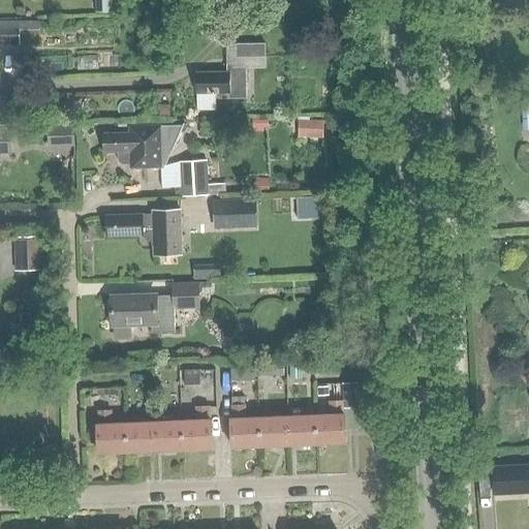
[(94,0),(95,13),(107,12),(106,0),(94,0)]
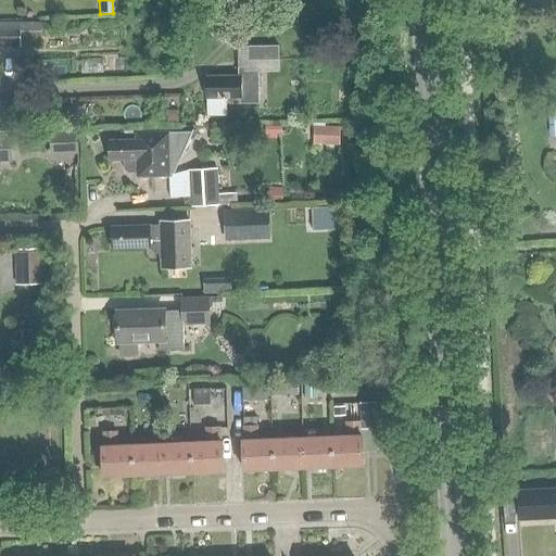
[(20,29),(19,29),(0,28),(0,46),(19,48),(19,47),(20,29)]
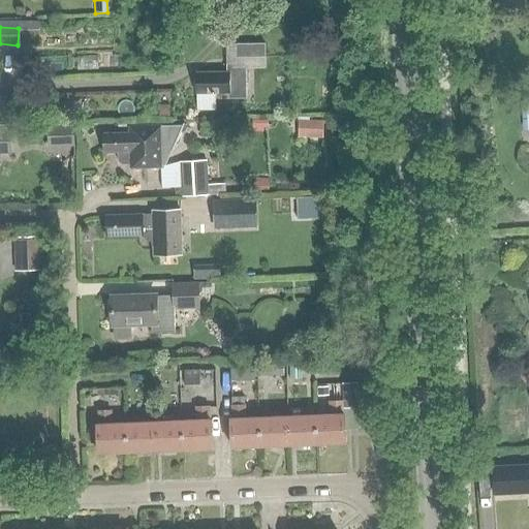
[(236,43),(236,57),(265,57),(265,43),(236,43)]
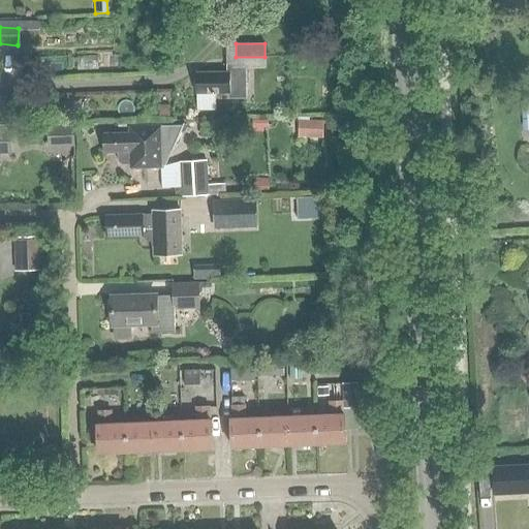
[(245,97),(246,67),(232,67),(232,63),(226,63),(226,71),(196,71),(196,92),(216,92),(216,97),(245,97)]
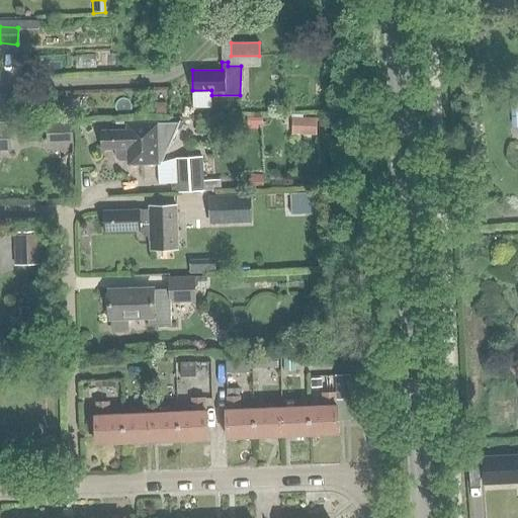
[(155,113),(166,113),(165,102),(154,102),(155,113)]
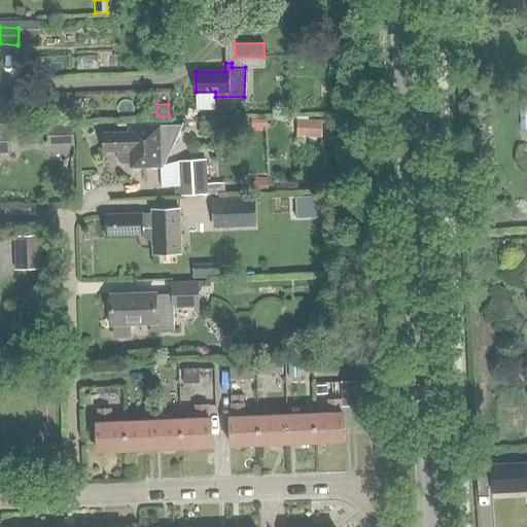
[(322,120),(296,119),(295,136),(321,137),(322,120)]
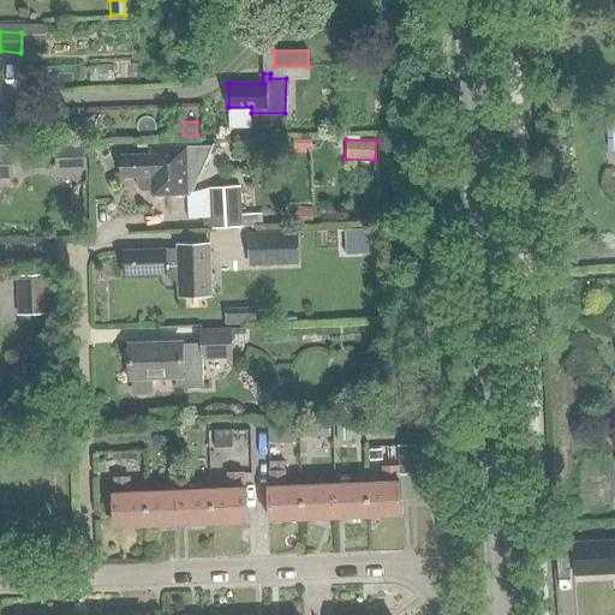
[(212,145),(166,147),(166,153),(119,154),(120,177),(136,177),(136,186),(139,191),(150,190),(150,195),(187,193),(187,174),(199,174),(198,175),(201,175),(214,144),(213,143),(212,145)]
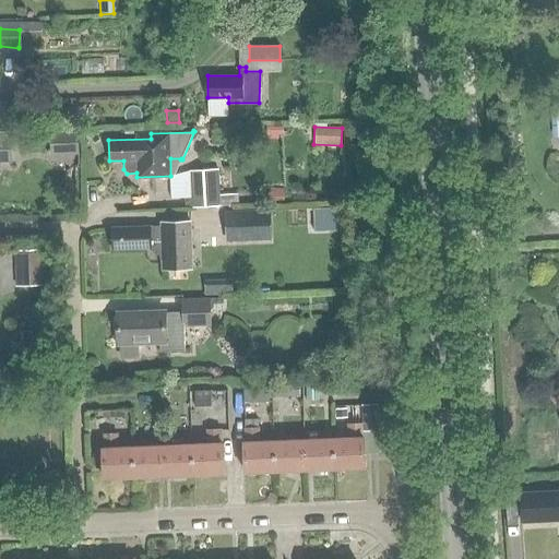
[(78,131),(51,132),(51,155),(78,155),(78,131)]
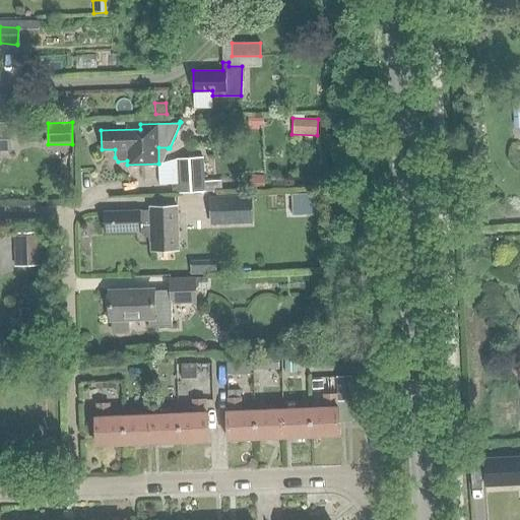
[(0,149),(10,149),(9,126),(0,126),(0,149)]
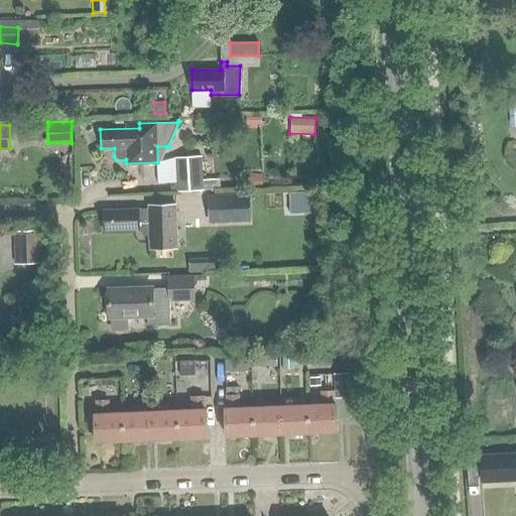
[(178,190),(203,189),(201,156),(176,157),(178,190)]
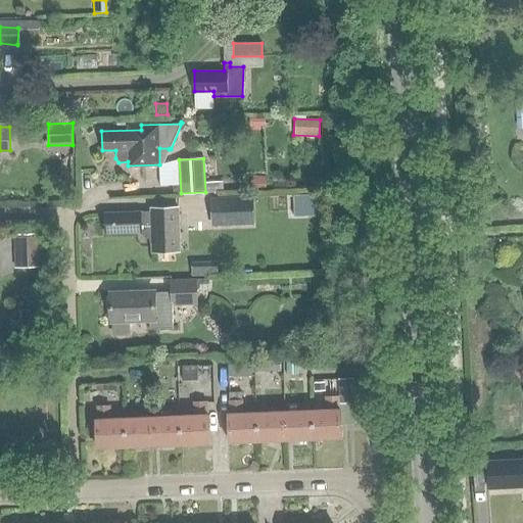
[(222,182),(204,183),(205,192),(223,191),(222,182)]
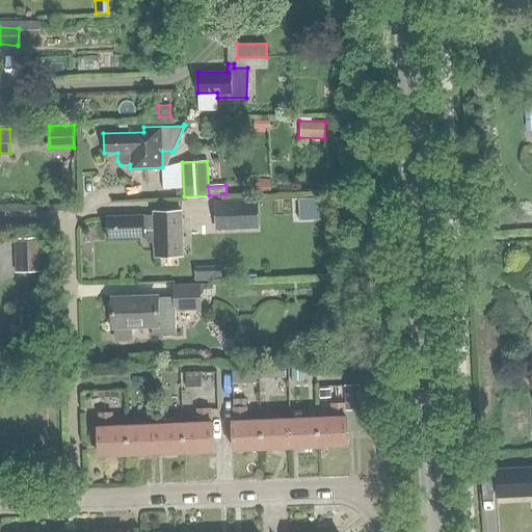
[(241,201),(241,198),(210,201),(211,231),(243,230),(243,225),(259,224),(258,200),(241,201)]
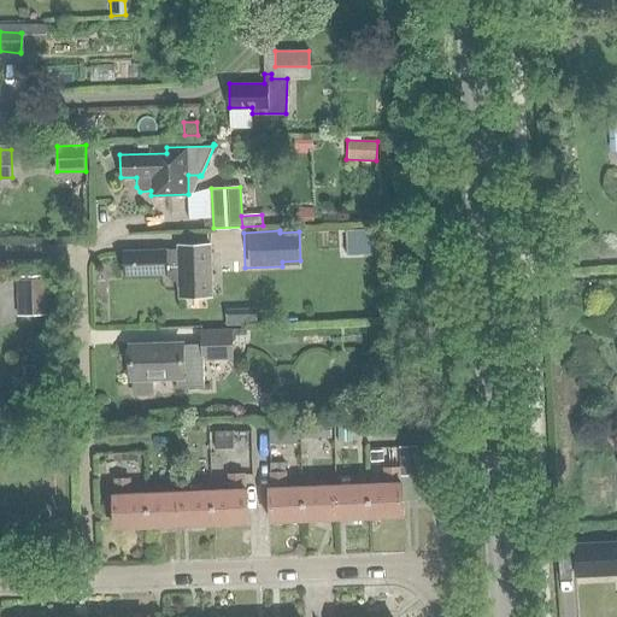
[(375,230),(346,231),(347,257),(376,256),(375,230)]
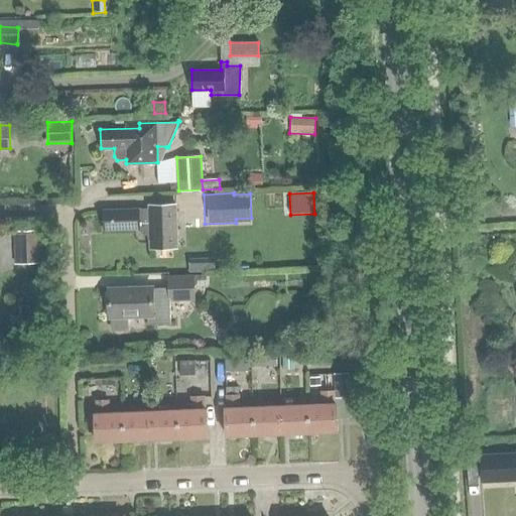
[(150,249),(176,249),(175,206),(148,207),(148,209),(103,211),(104,231),(138,230),(138,232),(142,233),(145,235),(147,239),(147,241),(149,241),(150,249)]
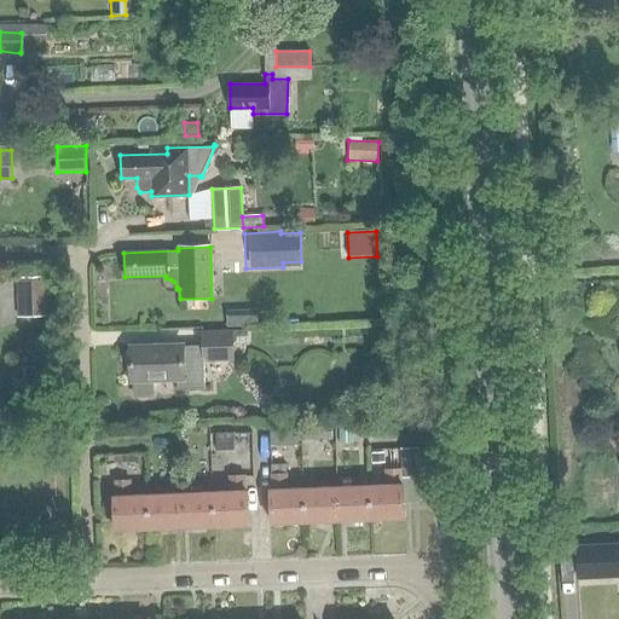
[(46,318),(45,279),(17,279),(17,318),(46,318)]
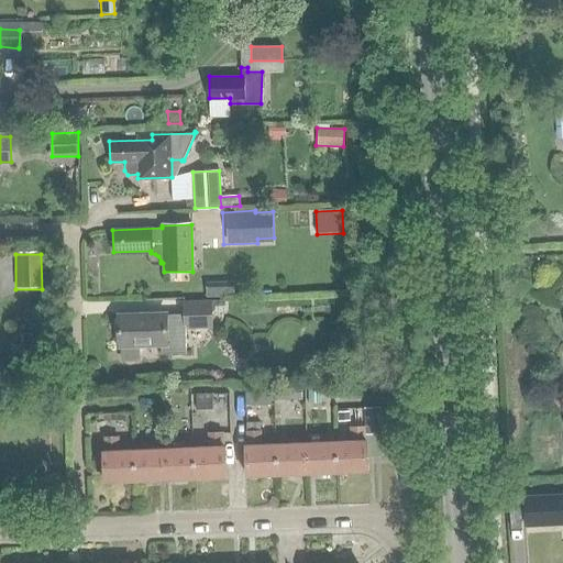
[(206,297),(233,297),(233,282),(206,282),(206,297)]
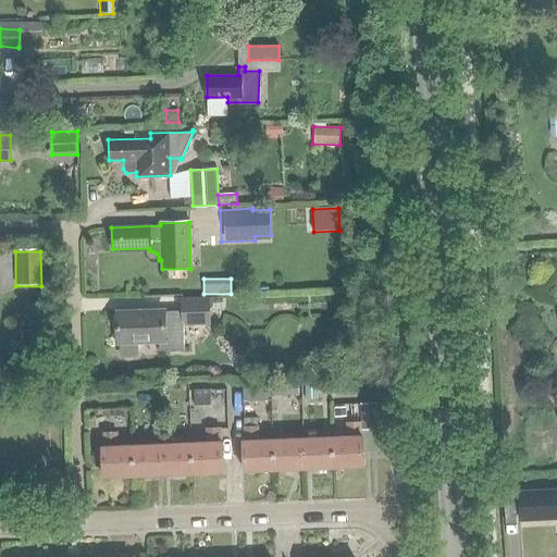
[(184,350),(183,325),(209,325),(209,298),(181,299),(181,312),(163,312),(163,311),(116,312),(118,343),(120,343),(120,354),(123,357),(134,357),(137,354),(137,342),(159,342),(159,350),(184,350)]
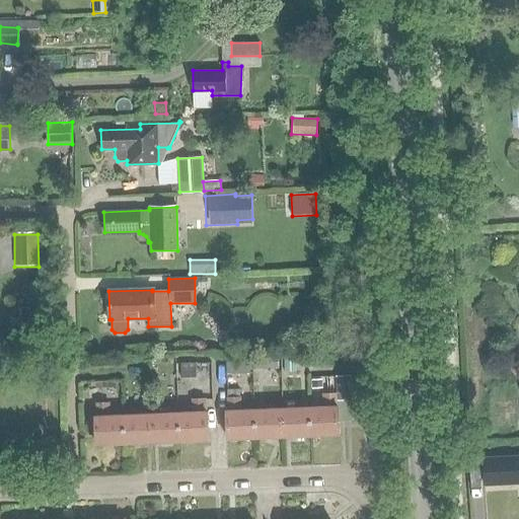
[(279,369),(278,355),(253,356),(253,369),(279,369)]
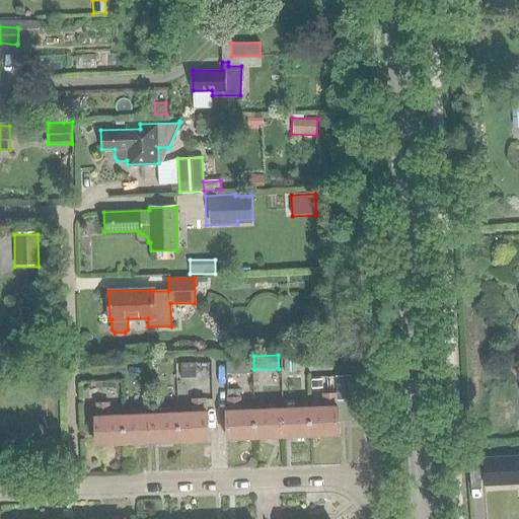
[(296,372),(295,357),(284,358),(284,372),(296,372)]
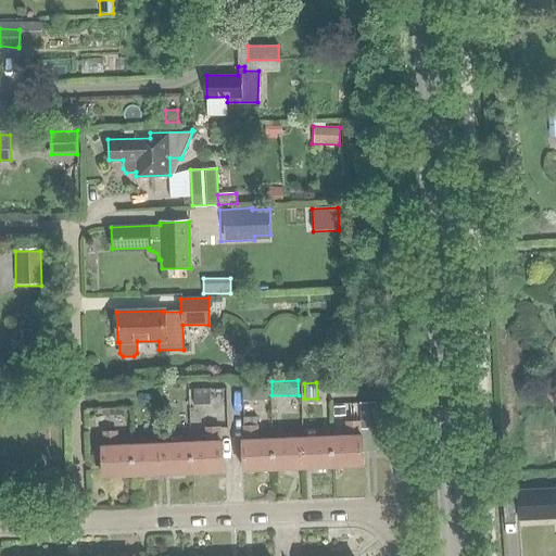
[(209,389),(193,389),(194,405),(210,405),(209,389)]
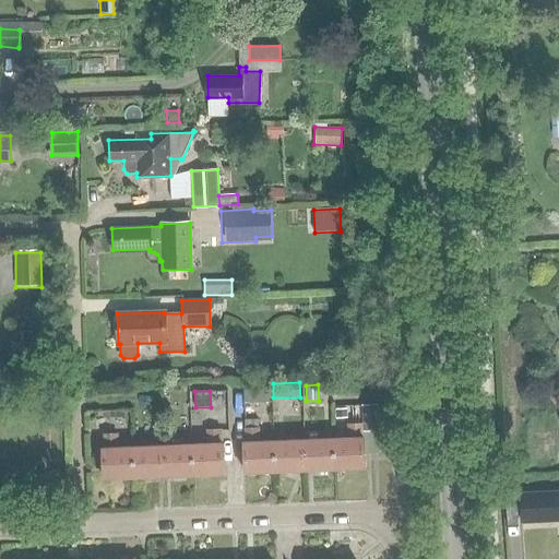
[(360,404),(361,430),(377,429),(376,403),(360,404)]
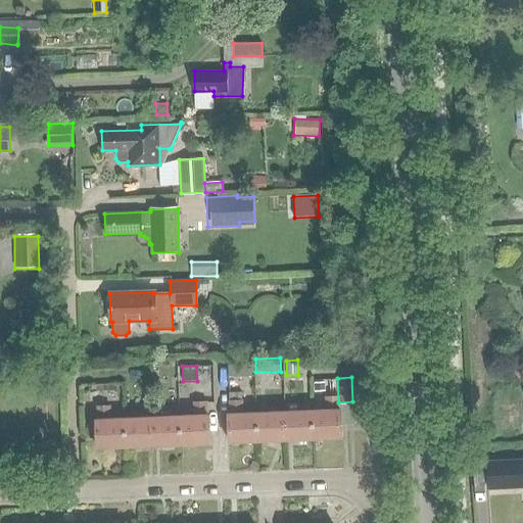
[(325,391),(324,382),(314,382),(314,392),(325,391)]
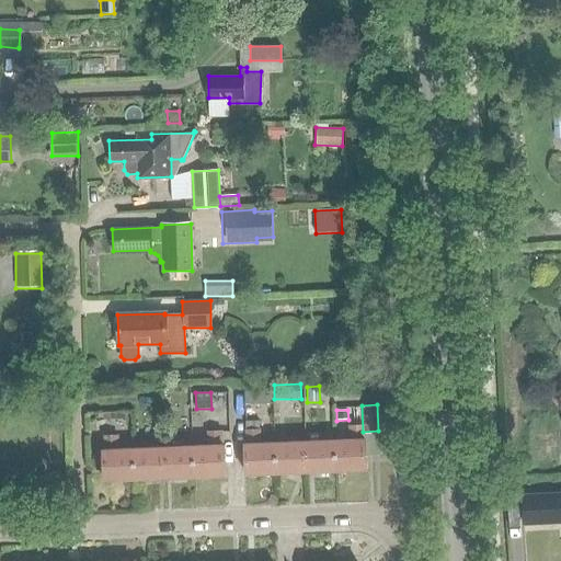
[(260,421),(245,421),(245,431),(260,430),(260,421)]
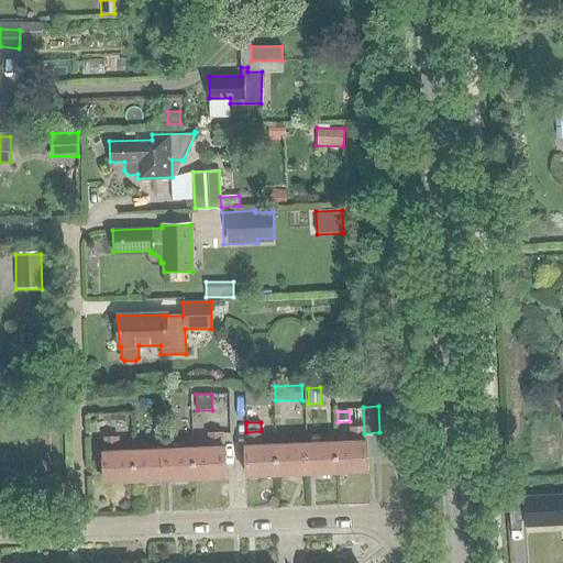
[(350,440),(337,441),(338,473),(367,472),(365,440),(363,440),(363,426),(350,427),(350,440)]
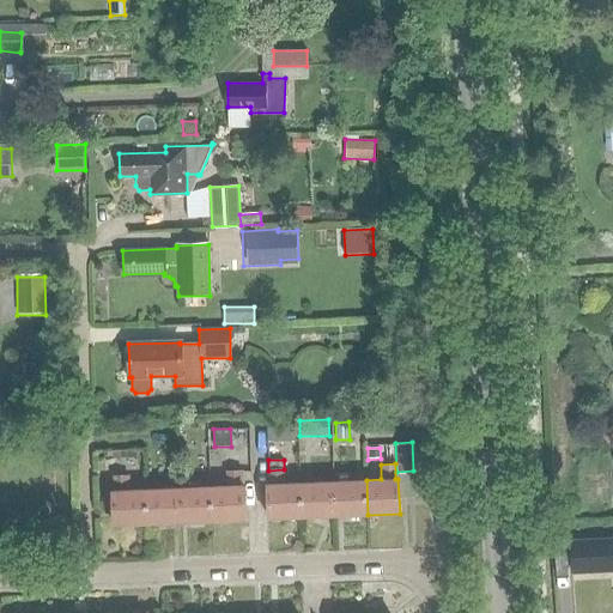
[(303,517),(302,483),(284,484),(284,469),(268,471),(269,484),(267,485),(268,520),(303,517)]
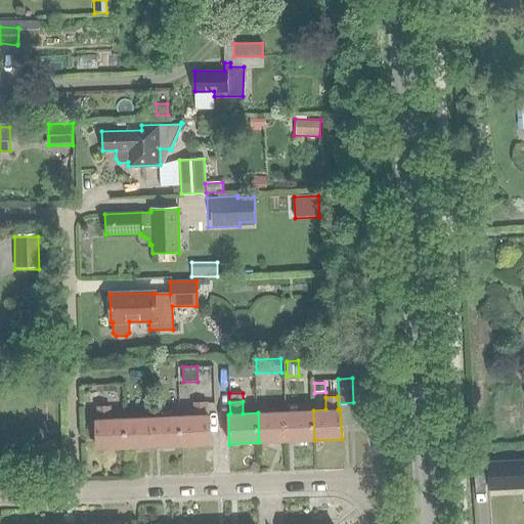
[(193,416),(181,417),(181,446),(209,444),(208,415),(206,415),(206,403),(193,403),(193,416)]
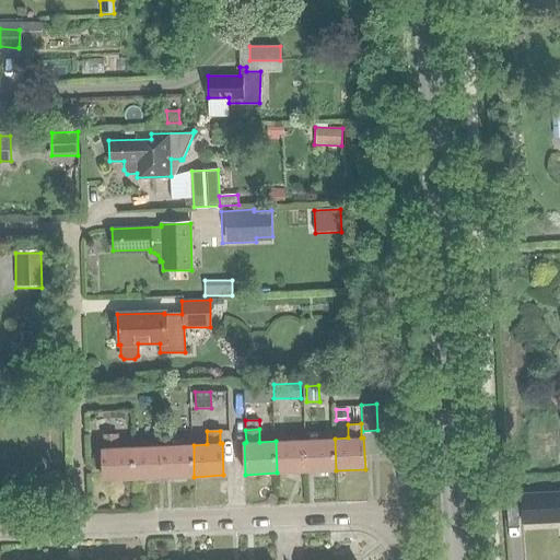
[(104,480),(136,479),(135,446),(117,447),(117,435),(105,435),(105,448),(103,448),(104,480)]
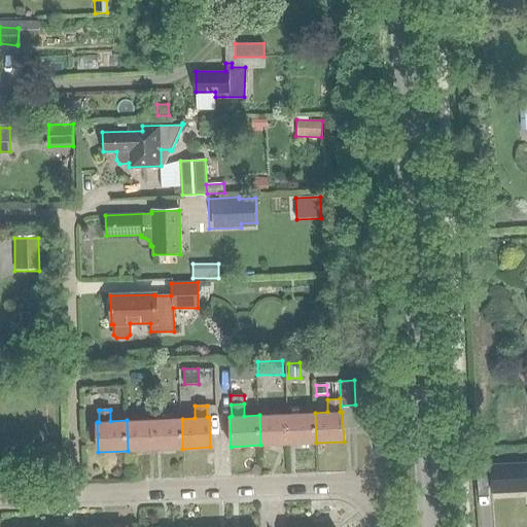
[(315,413),(287,414),(288,444),(316,443),(315,413)]
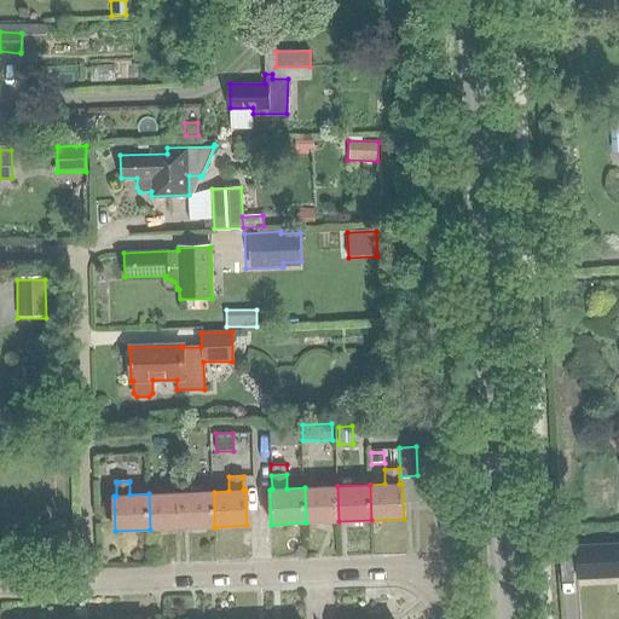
[(339,521),(337,486),(305,487),(306,522),(339,521)]
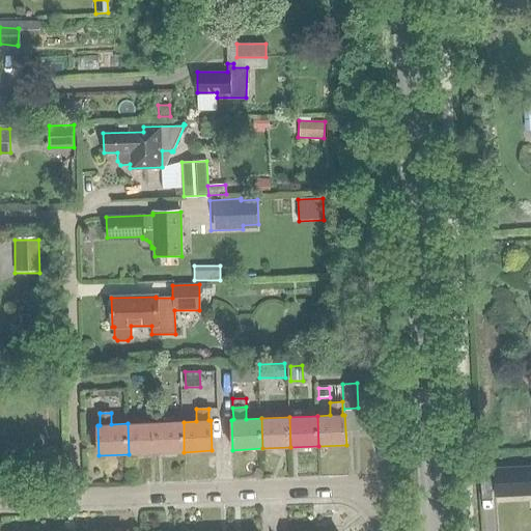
[(156,422),(128,423),(129,454),(157,453),(156,422)]
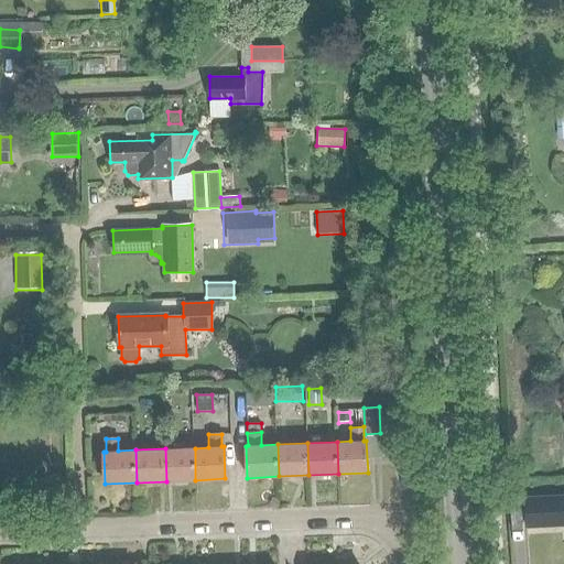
[(195,448),(165,448),(166,481),(195,480),(195,448)]
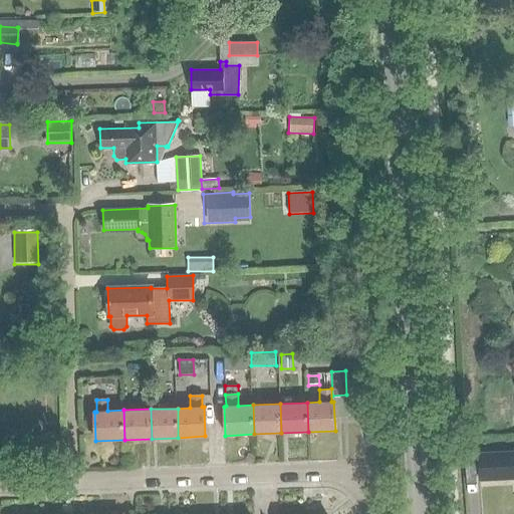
[(513,453),(478,455),(479,480),(513,477),(513,453)]
